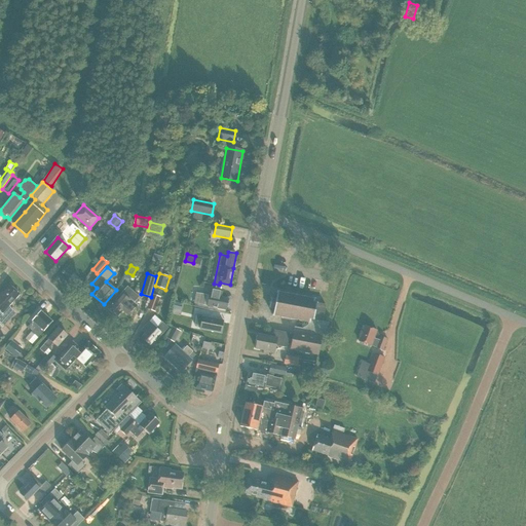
[(178,286),(179,277),(173,276),(171,284),(178,286)]
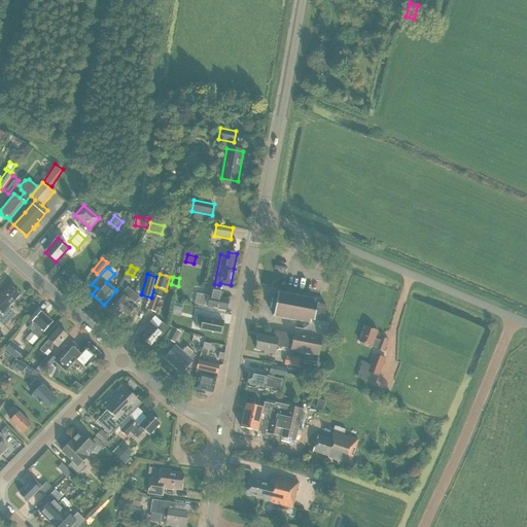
[(20,294),(10,286),(4,293),(3,292),(0,295),(0,323),(3,326),(14,315),(7,309),(20,294)]
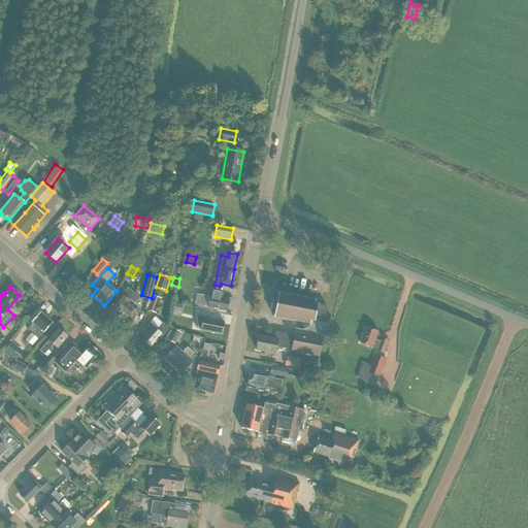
[(129,318),(137,307),(134,304),(139,298),(128,288),(122,294),(123,294),(109,308),(118,317),(123,311),(129,318)]
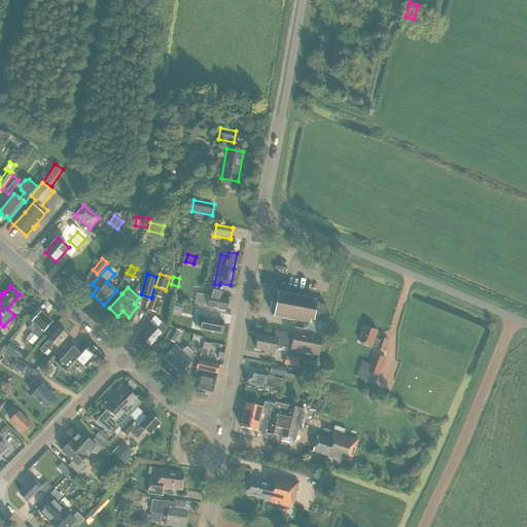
[(220,297),(221,293),(211,290),(210,295),(197,293),(195,304),(226,310),(229,300),(220,297)]
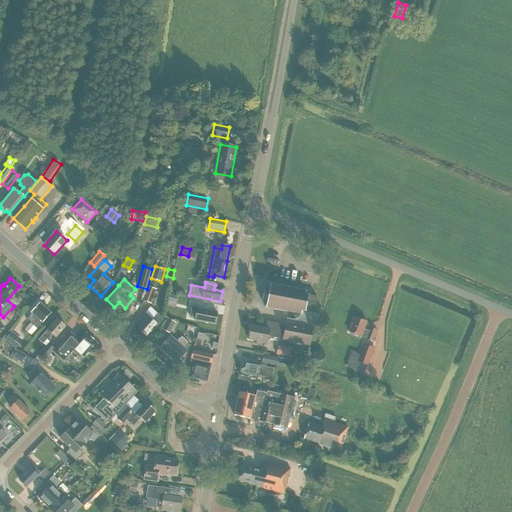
[(278,286),(271,285),(271,284),(270,284),(269,286),(270,286),(269,291),(268,291),(265,291),(265,290),(263,290),(263,292),(264,292),(262,298),(261,300),(263,300),(267,300),(267,301),(266,306),(265,306),(265,308),(267,308),(267,307),(274,309),(275,310),(276,309),(283,310),(282,311),(284,311),(291,312),(291,313),(293,313),(293,312),(300,314),(300,317),(294,320),(290,319),(289,323),(286,323),(283,339),(309,345),(313,328),(315,328),(319,314),(314,313),(317,297),(305,295),(305,293),(306,293),(306,291),(305,291),(304,291),(297,290),(297,289),(296,289),(296,290),(289,288),(287,287),(287,288),(280,287),(280,286),(278,286)]
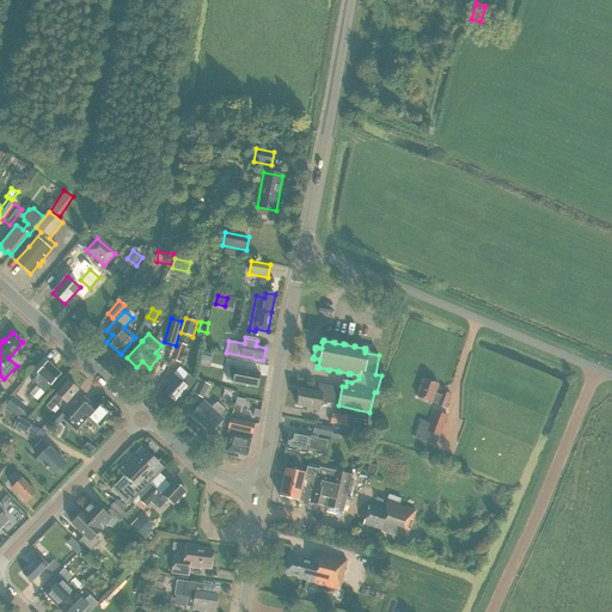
[(179,362),(185,346),(178,343),(172,360),(179,362)]
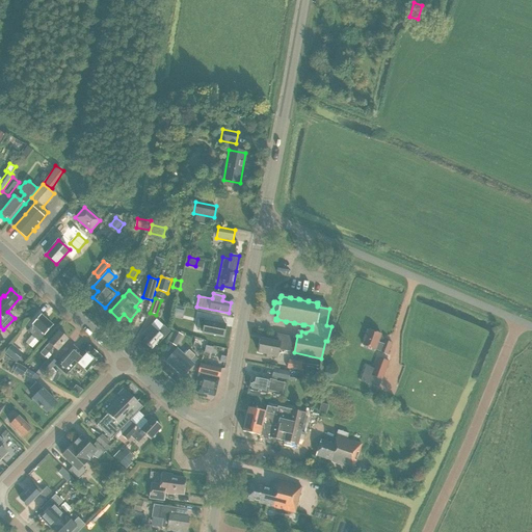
[(32,348),(38,342),(53,325),(41,315),(32,324),(33,325),(28,330),(32,335),(26,342),(32,348)]
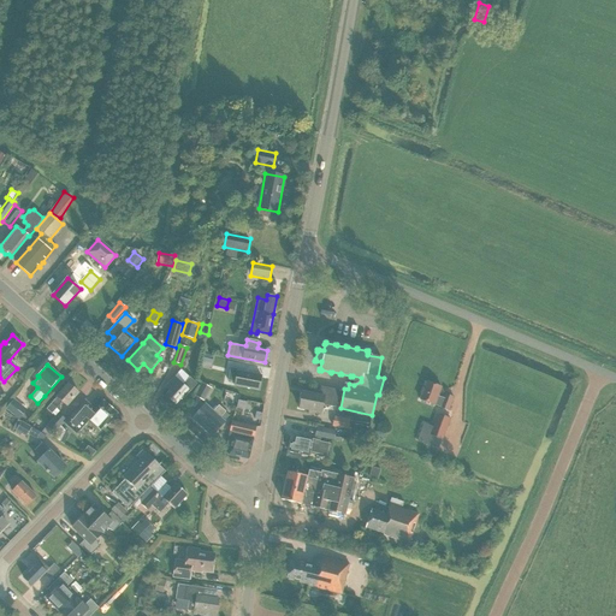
[(259,390),(261,377),(237,372),(237,368),(230,367),(227,380),(235,381),(235,385),(259,390)]
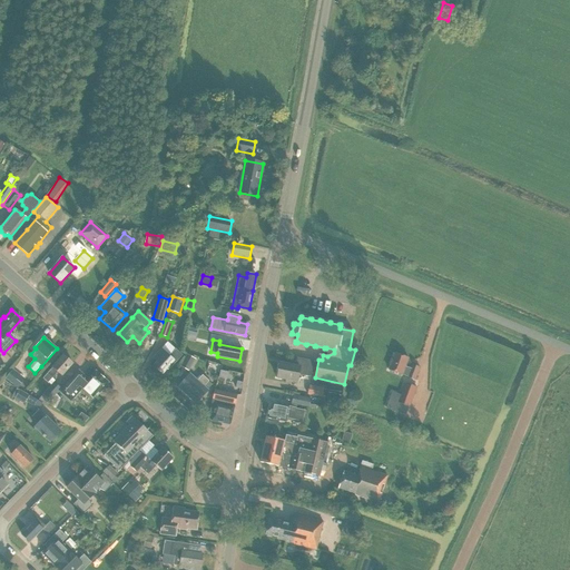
[(169,356),(161,349),(154,357),(158,361),(154,365),(163,373),(175,361),(176,362),(183,355),(176,350),(169,356)]
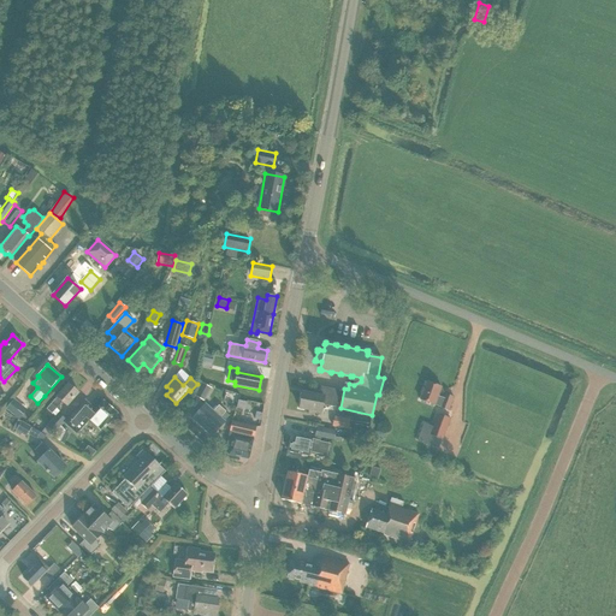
[(434,404),(449,409),(454,397),(445,395),(444,398),(438,397),(442,388),(427,381),(420,400),(434,404)]
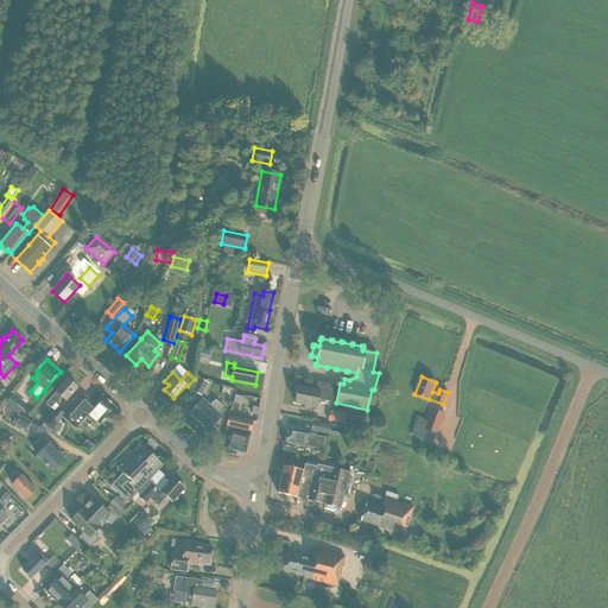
[(202,397),(209,384),(200,378),(192,391),(202,397)]
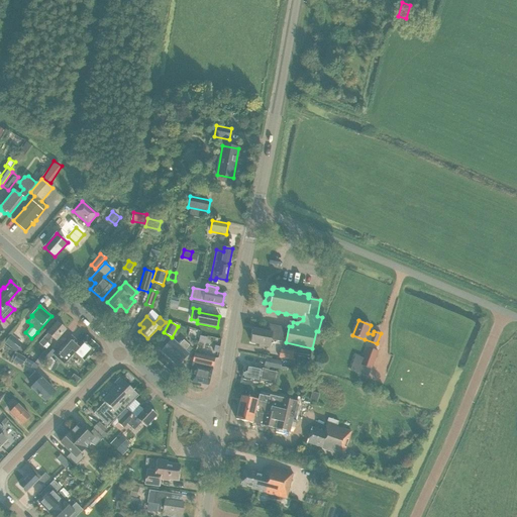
[(56,340),(66,329),(58,322),(47,333),(39,343),(43,347),(53,337),(56,340)]
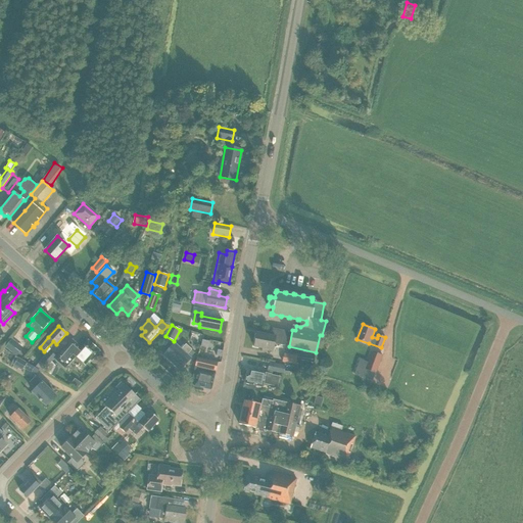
[(285,345),(288,331),(273,328),(271,336),(256,333),(254,346),(272,350),(272,349),(273,343),(285,345)]
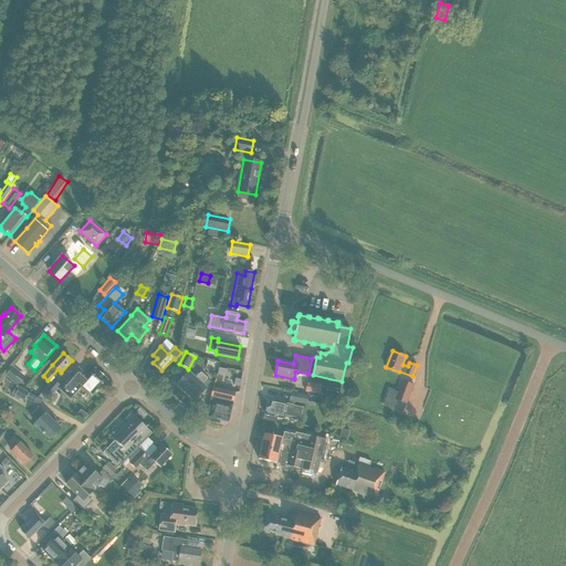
[(25,376),(13,367),(6,376),(18,386),(25,376)]
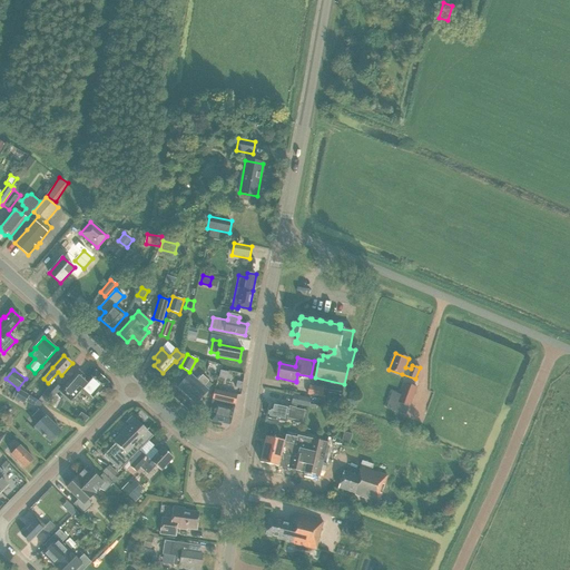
[(62,389),(60,391),(71,402),(82,389),(84,390),(82,391),(89,397),(90,396),(92,399),(96,395),(97,396),(109,383),(96,371),(89,379),(79,370),(62,389)]
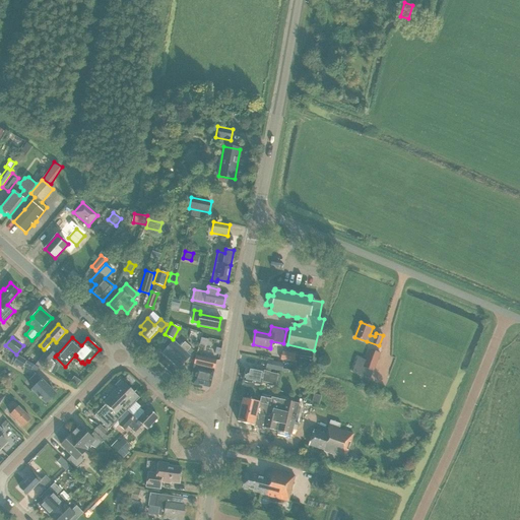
[(180,347),(173,341),(163,353),(179,369),(190,356),(186,352),(191,347),(185,342),(180,347)]
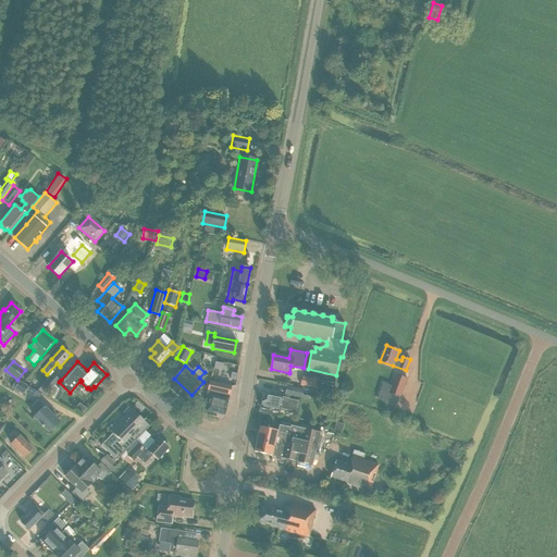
[(59,382),(61,380),(53,373),(37,392),(45,396),(46,395),(47,396),(56,385),(59,382)]
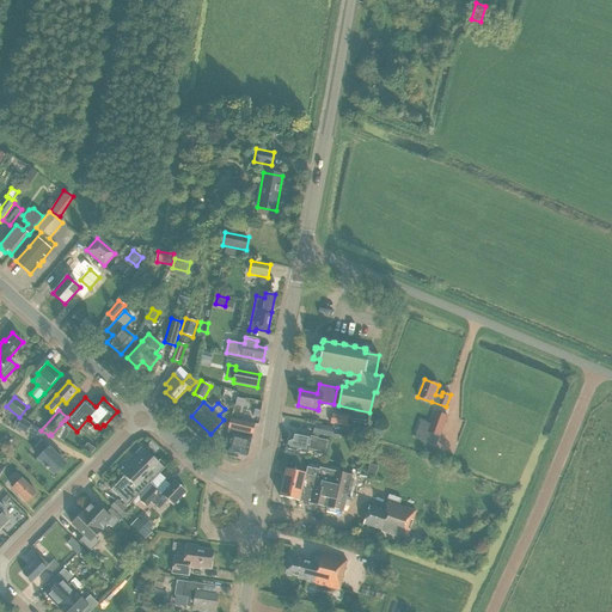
[(440,438),(448,416),(435,411),(427,433),(440,438)]
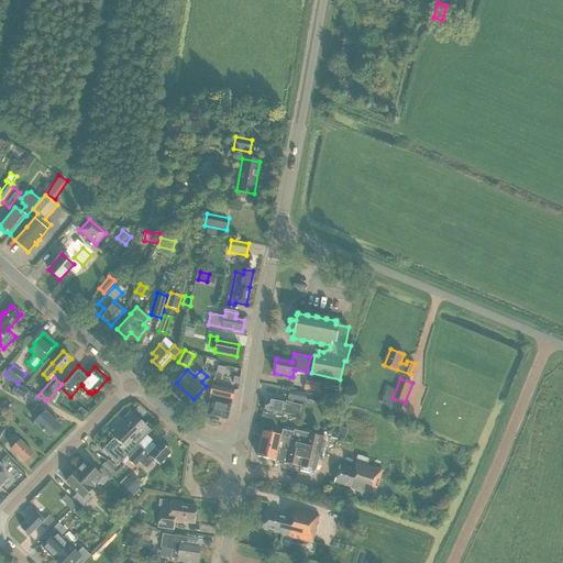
[(319,393),(320,384),(305,382),(304,389),(319,393)]
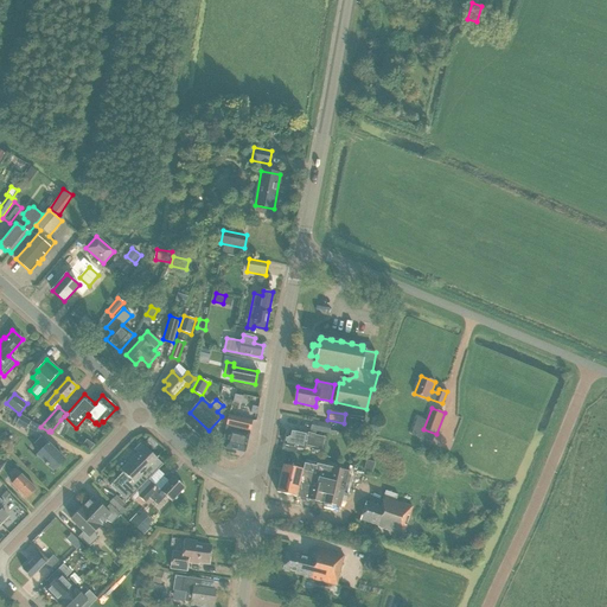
[(246,453),(253,422),(236,419),(237,415),(228,413),(224,426),(230,427),(229,430),(228,432),(227,435),(228,436),(224,448),(246,453)]
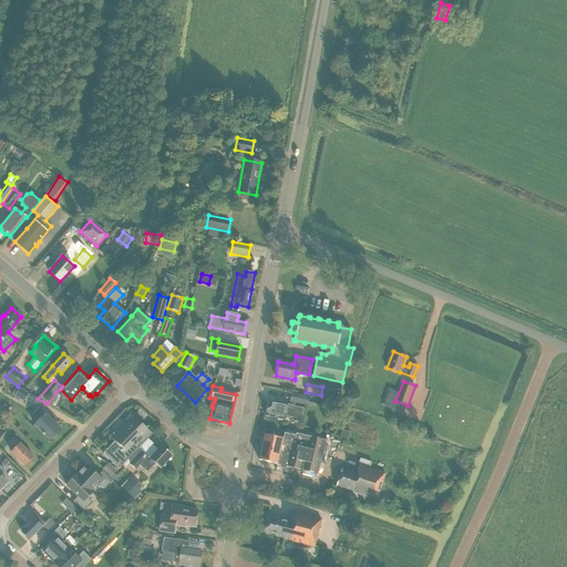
[(24,402),(26,400),(29,394),(20,389),(14,397),(24,402)]
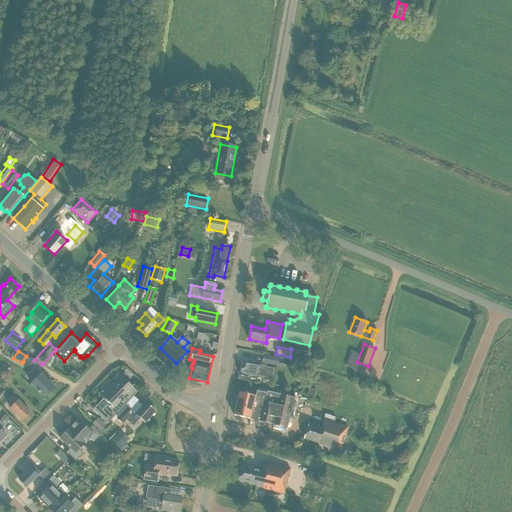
[(51,354),(43,364),(53,369),(57,361),(51,354)]
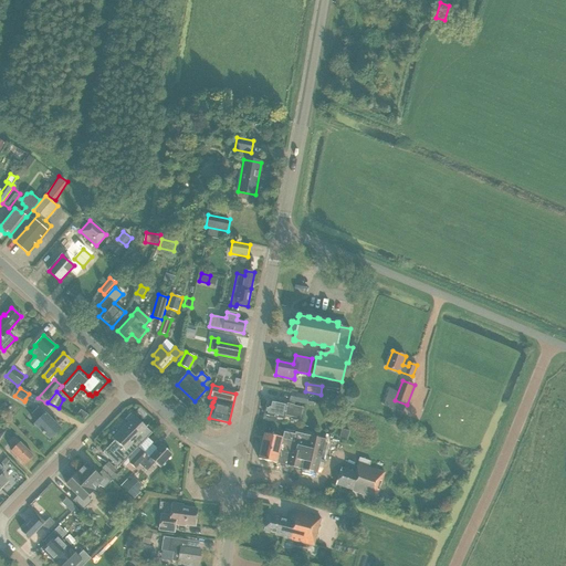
[(29,394),(25,399),(39,407),(42,401),(29,394)]
